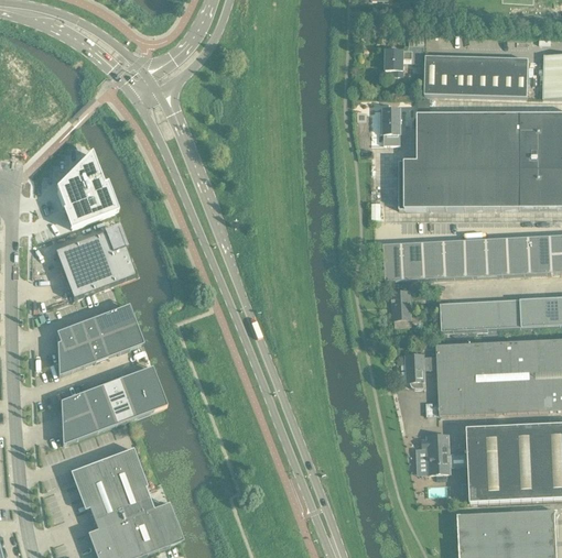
[(423,50),(423,44),(423,34),(407,34),(406,50),(401,50),(401,48),(384,48),(382,68),(391,69),(391,75),(400,75),(401,57),(410,57),(410,62),(415,62),(415,80),(422,80),(423,55),(423,50)]
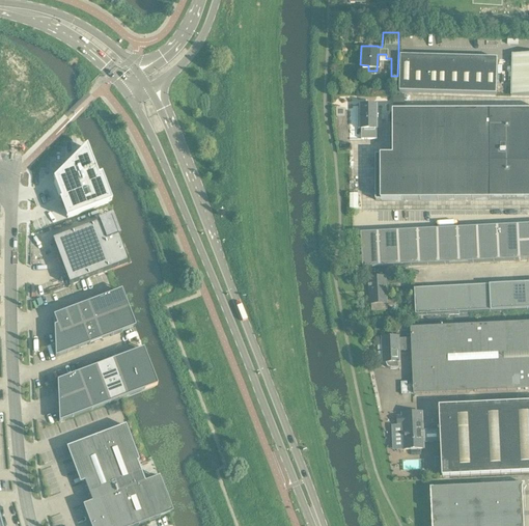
[(528,50),(509,50),(508,91),(528,90),(528,50)]
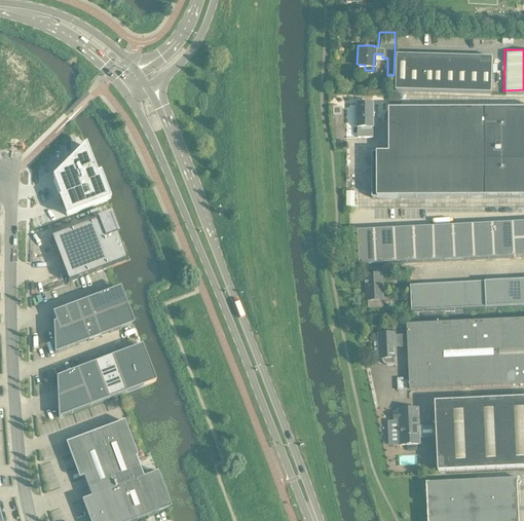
[(406,51),(395,51),(394,75),(394,87),(406,87),(406,51)]
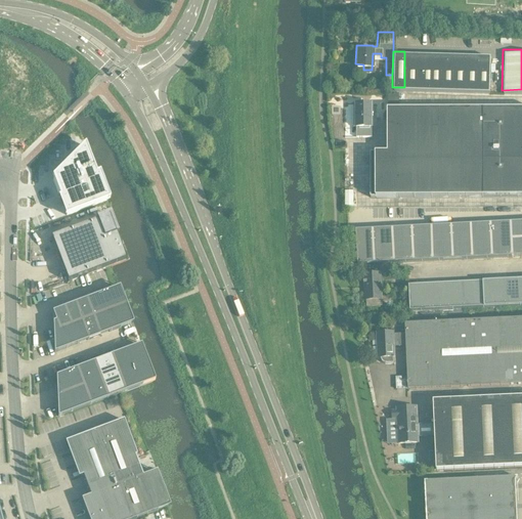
[(416,88),(417,52),(404,51),(404,87),(416,88)]
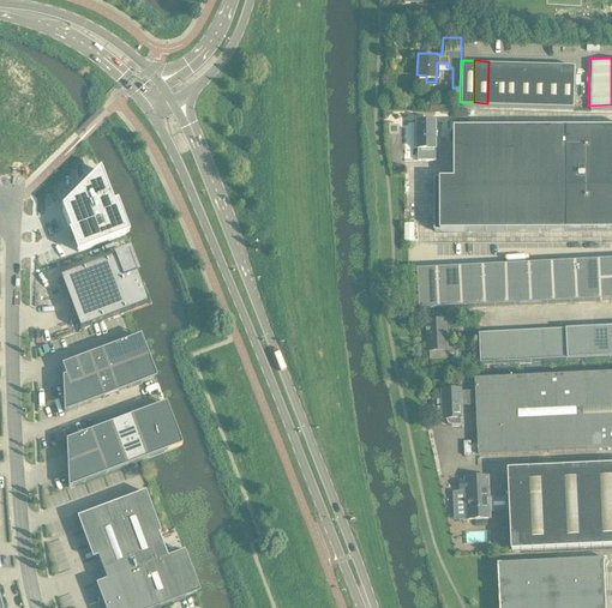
[(502,103),(503,61),(489,61),(487,103),(502,103)]
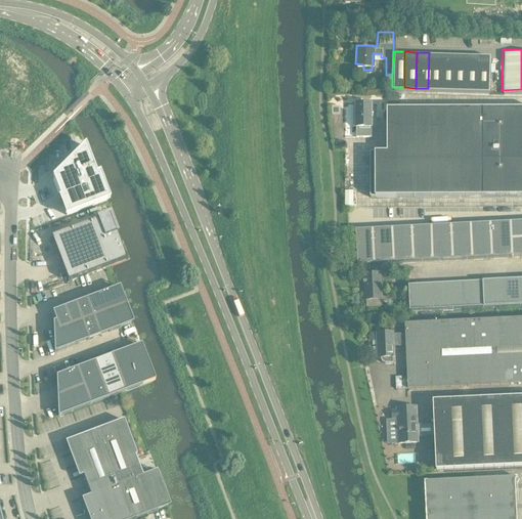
[(440,88),(440,52),(429,52),(428,88),(440,88)]
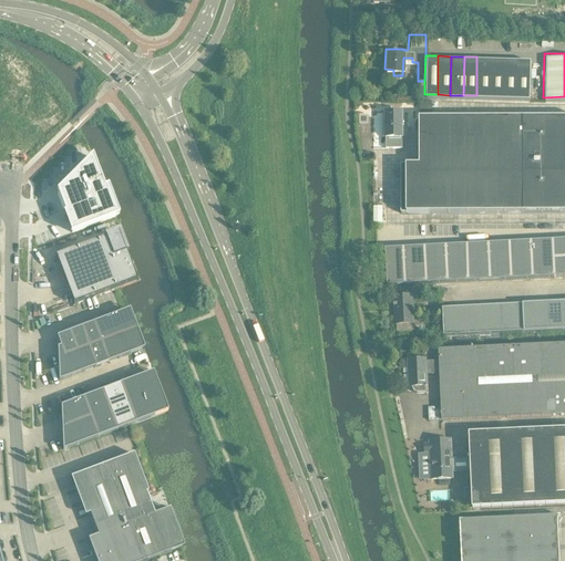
[(489,95),(490,56),(476,56),(476,95),(489,95)]
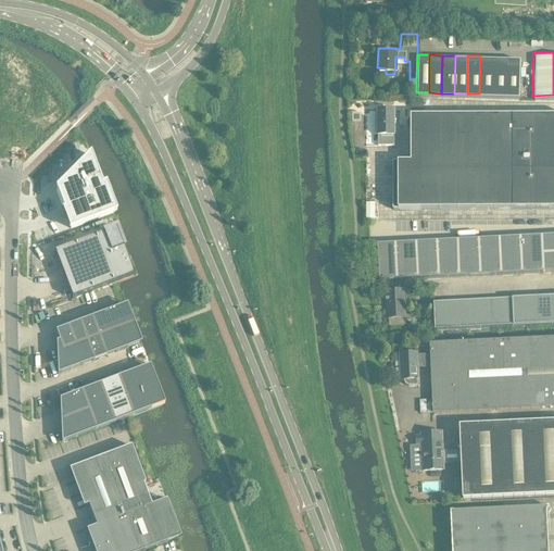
[(492,94),(493,55),(480,55),(479,94),(492,94)]
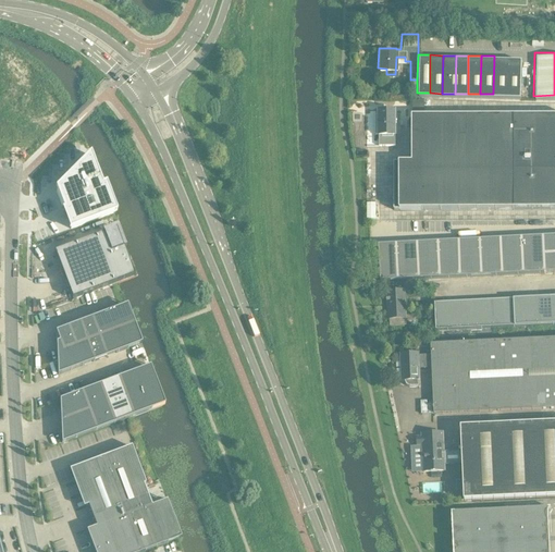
[(506,95),(506,57),(494,56),(493,94),(497,95),(506,95)]
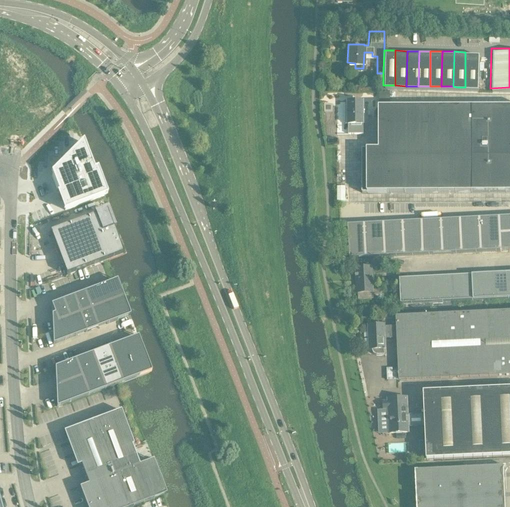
[(465,52),(465,87),(476,87),(477,52),(465,52)]
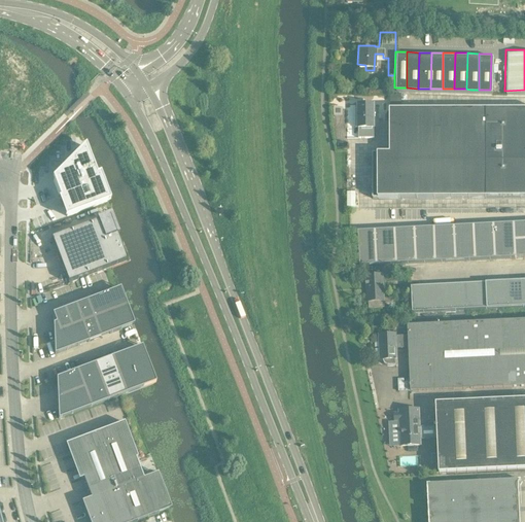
[(388,102),(399,102),(399,95),(399,90),(394,90),(394,92),(388,92),(388,95),(388,102)]
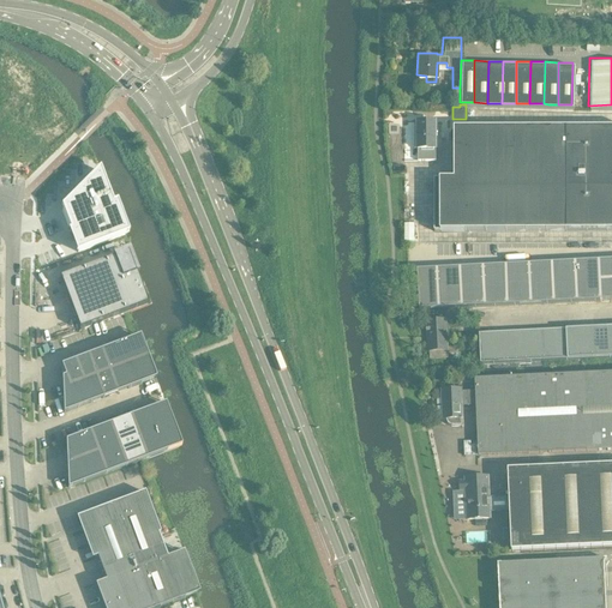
[(414,116),(414,146),(415,146),(417,156),(433,156),(433,143),(439,143),(439,122),(435,122),(435,116),(414,116)]
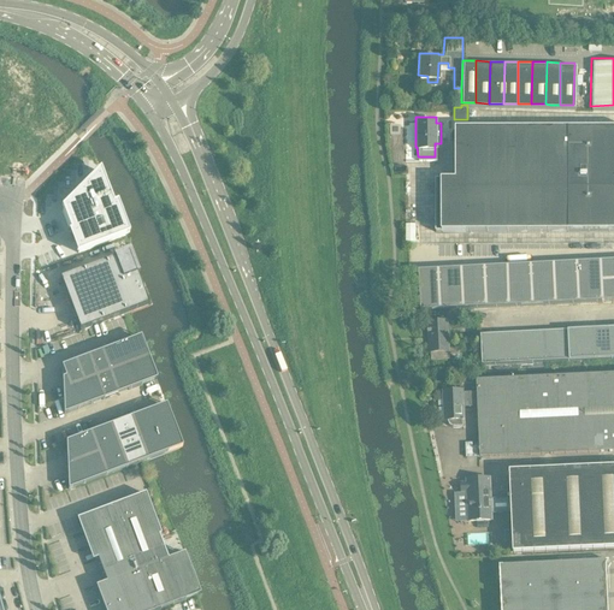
[(434,227),(613,226),(613,123),(454,124),(454,175),(434,175),(434,227)]
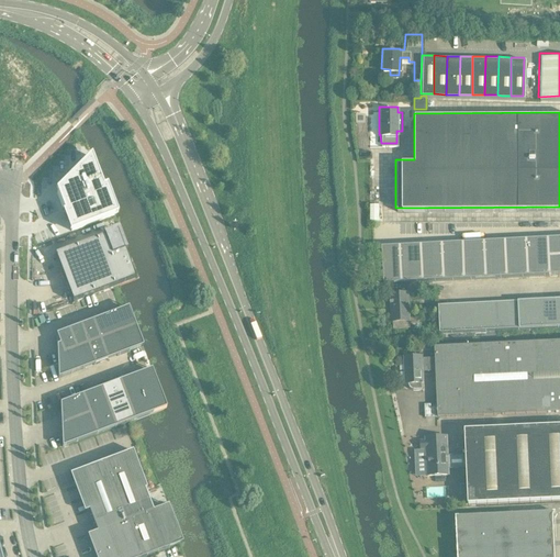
[(89,152),(54,187),(62,209),(60,209),(68,229),(116,211),(105,181),(101,182),(89,152)]
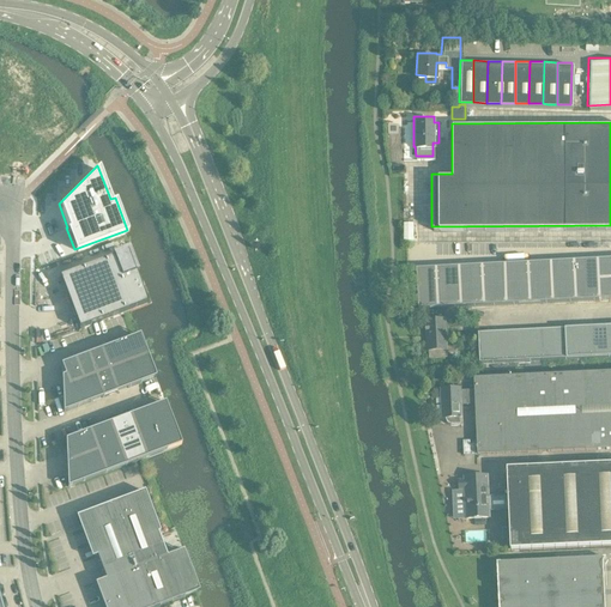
[(110,252),(58,272),(77,325),(145,298),(133,267),(125,247),(110,252)]
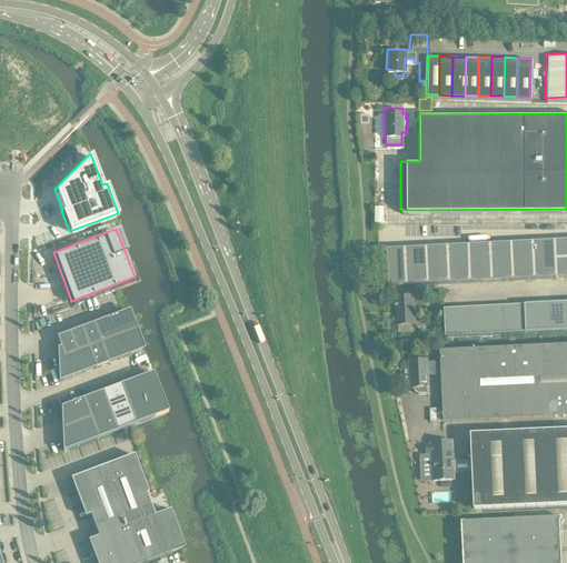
[(566,235),(385,245),(387,283),(440,280),(566,273),(566,235)]
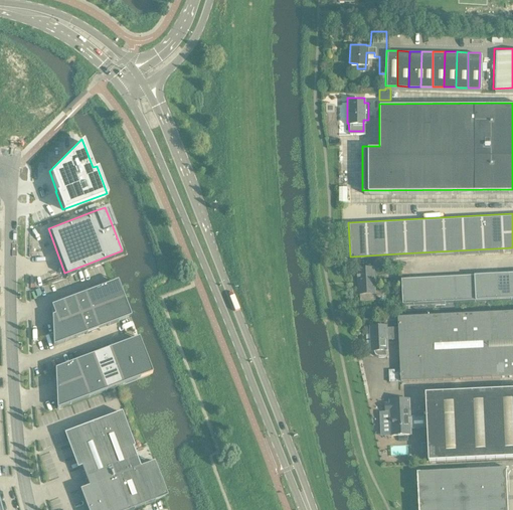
[(372,265),(356,266),(358,298),(374,297),(372,265)]
